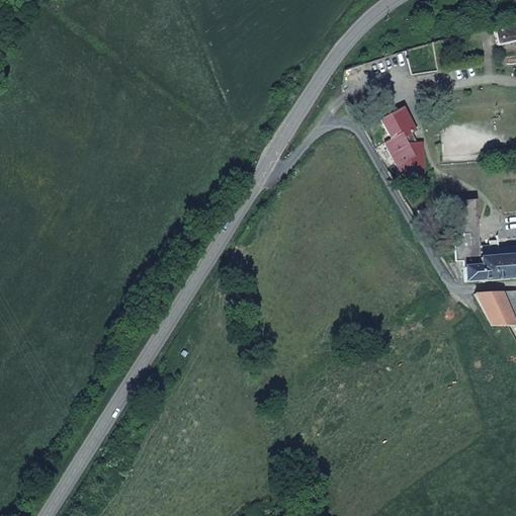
[(515,20),(496,25),(501,44),(515,38),(515,20)]
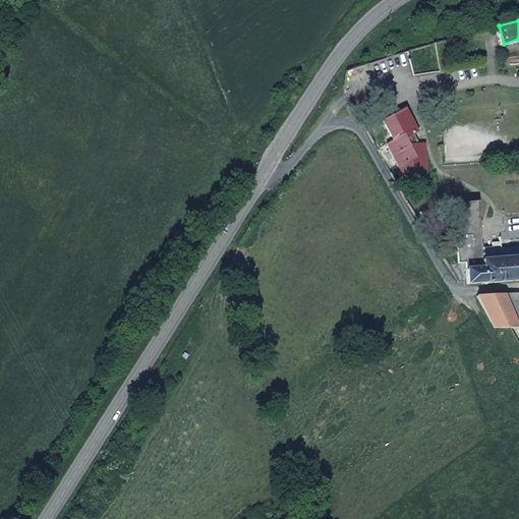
[(420,130),(407,107),(385,119),(396,138),(389,142),(402,166),(404,182),(430,180),(426,143),(422,145),(413,145),(409,137),(416,133),(420,130)]
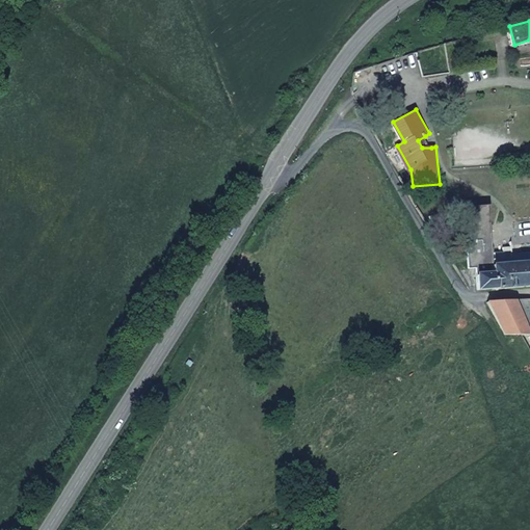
[(431,148),(425,136),(418,140),(422,148),(431,148)]
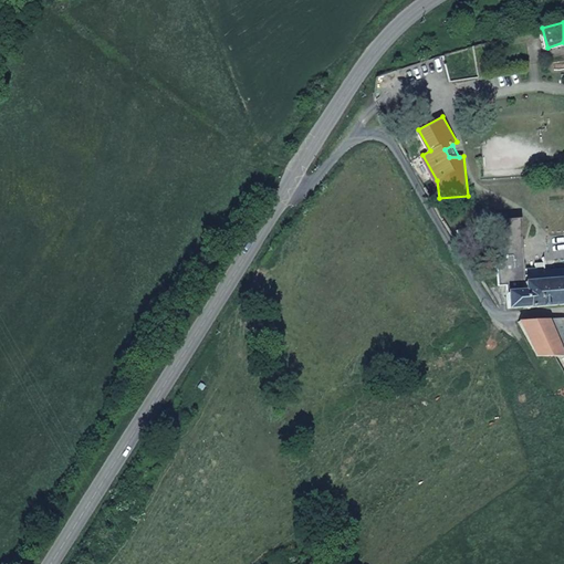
[(494,218),(498,269),(526,267),(522,216),(494,218)]
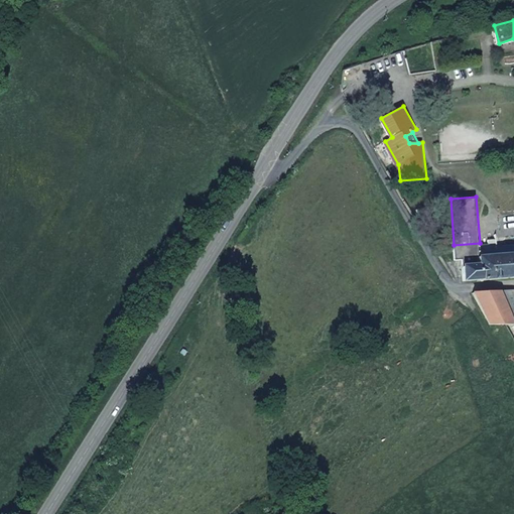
[(513,252),(481,255),(480,243),(454,245),(455,258),(459,257),(463,257),(465,278),(480,277),(480,278),(513,275),(513,252)]
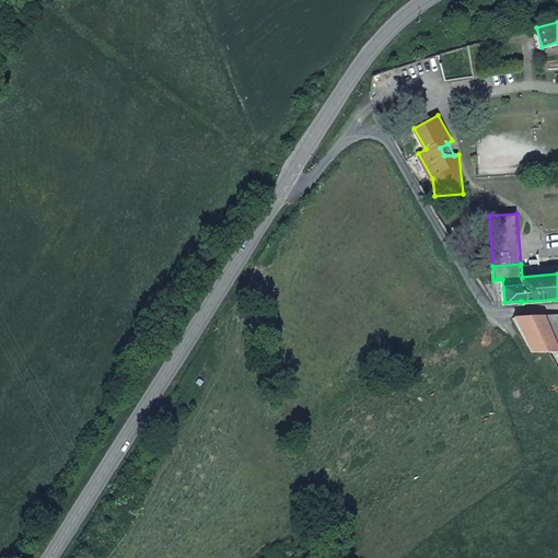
[(557,312),(544,314),(557,345),(557,312)]
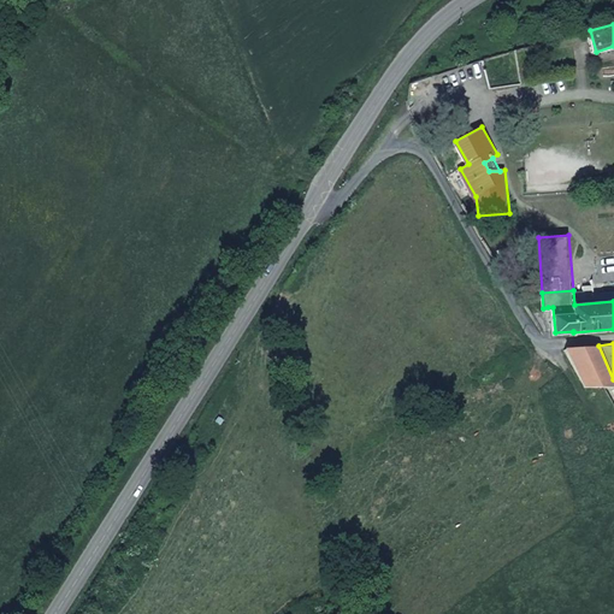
[(566,348),(586,385),(613,385),(613,379),(598,346),(566,348)]
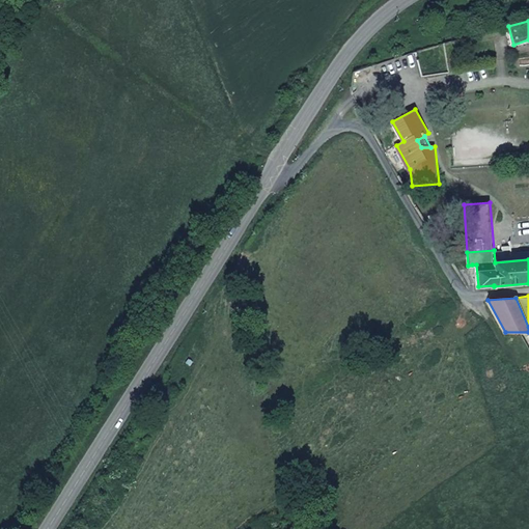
All buildings are outlined.
